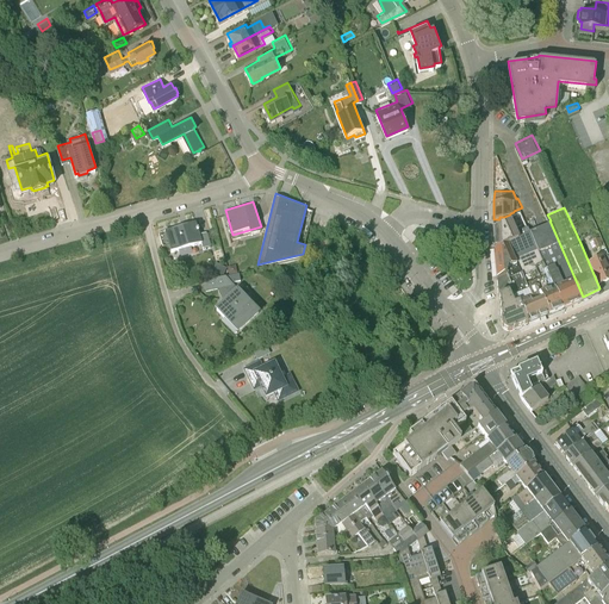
[(532,229),(530,229),(528,223),(522,225),(519,217),(514,219),(511,216),(510,216),(510,215),(504,217),(499,217),(499,219),(493,219),(493,222),(495,246),(510,238),(532,229)]
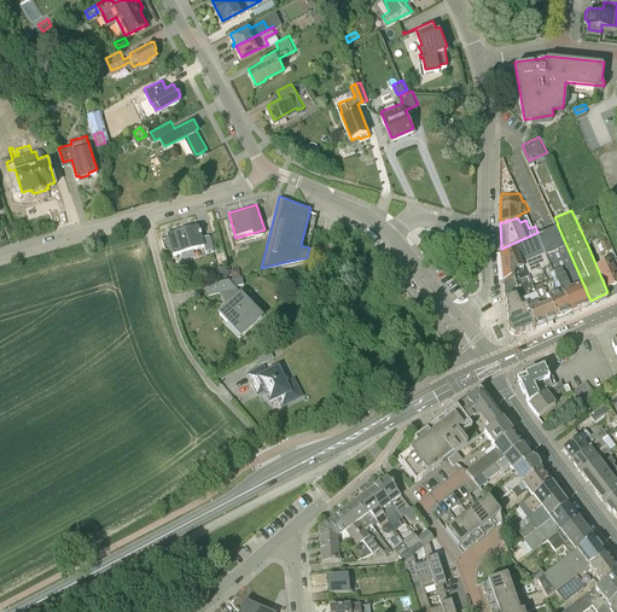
[(201,226),(199,220),(167,229),(173,251),(204,243),(205,248),(214,245),(210,231),(203,232),(202,228),(203,228),(202,226),(201,226)]
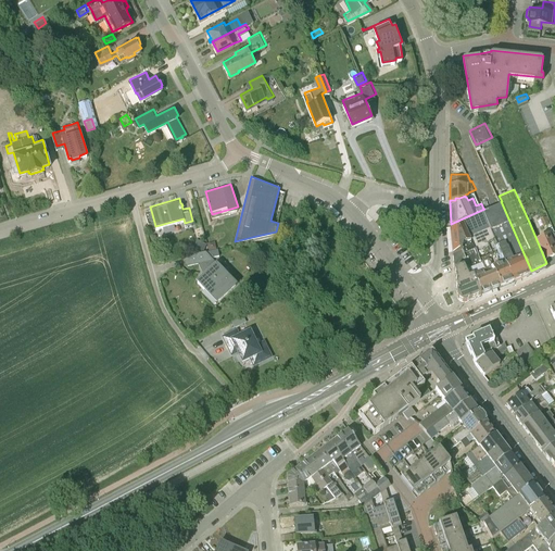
[(514,277),(531,271),(501,201),(483,209),(484,209),(496,237),(514,277)]
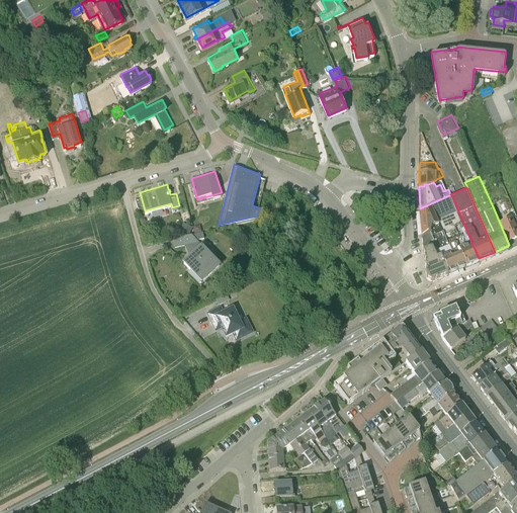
[(455,224),(462,221),(451,194),(433,202),(444,229),(455,224)]
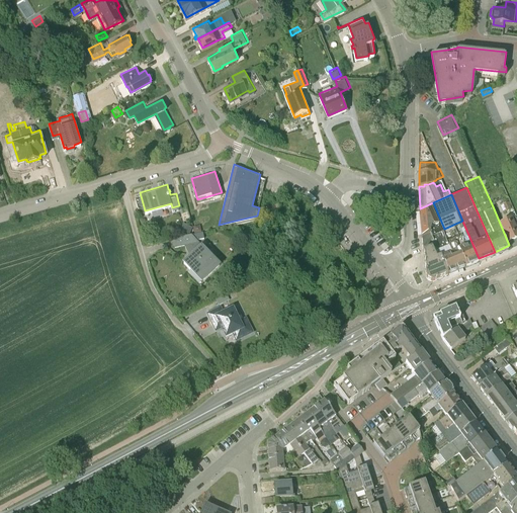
[(504,207),(513,203),(511,197),(501,202),(504,207)]
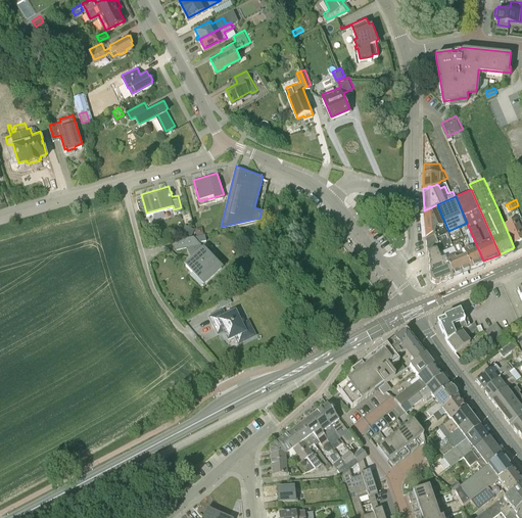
[(437,236),(448,231),(437,204),(424,210),(424,214),(427,235),(435,232),(437,236)]
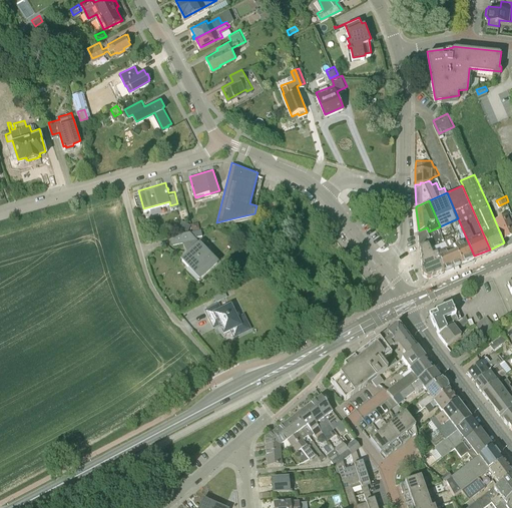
[(504,235),(511,231),(511,220),(510,218),(511,217),(511,211),(509,206),(503,209),(505,213),(496,217),(504,235)]
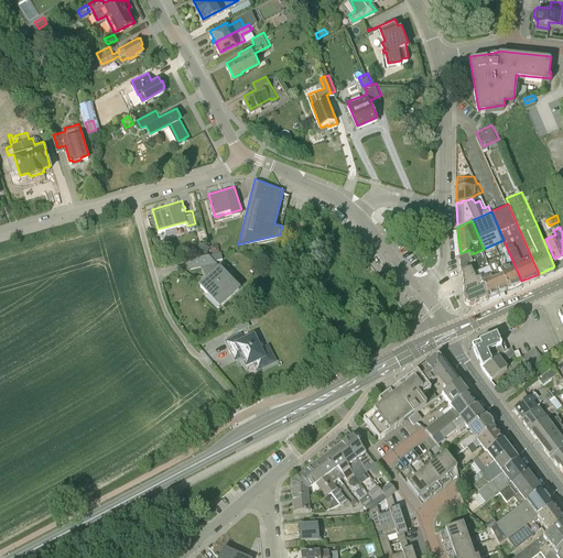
[(521,281),(504,240),(496,243),(500,253),(488,260),(495,276),(502,273),(509,286),(521,281)]
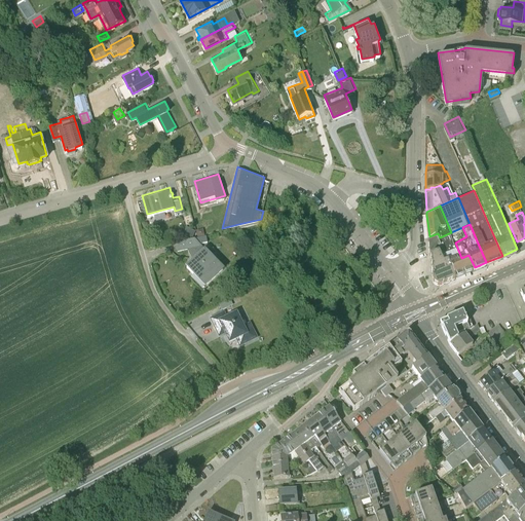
[(205,246),(201,242),(203,239),(209,238),(208,231),(204,232),(198,233),(191,235),(175,239),(178,248),(187,246),(193,257),(186,264),(194,271),(197,268),(209,280),(224,265),(219,259),(221,257),(216,252),(214,254),(205,246)]
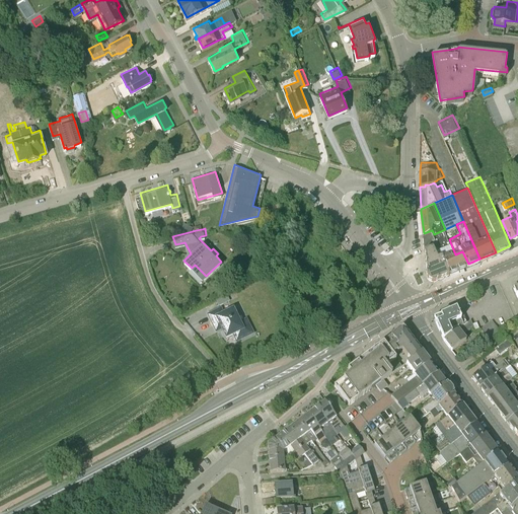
[(444,230),(445,230),(445,229),(434,234),(450,272),(468,264),(462,251),(455,254),(449,239),(448,239),(444,230)]
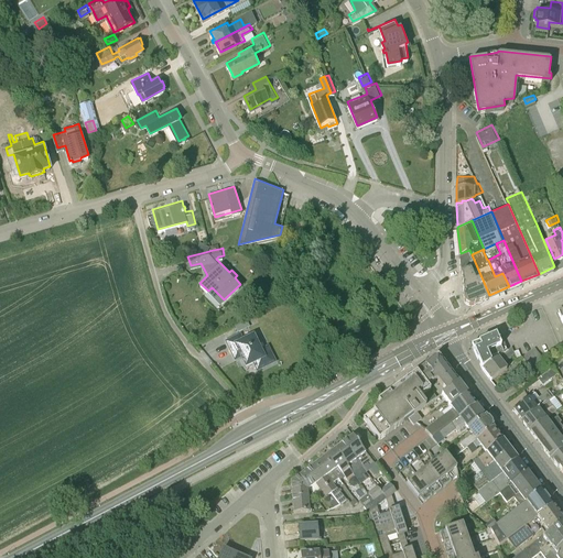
[(489,295),(472,254),(469,250),(461,253),(465,299),(472,303),(473,303),(475,302),(476,302),(476,301),(489,295)]
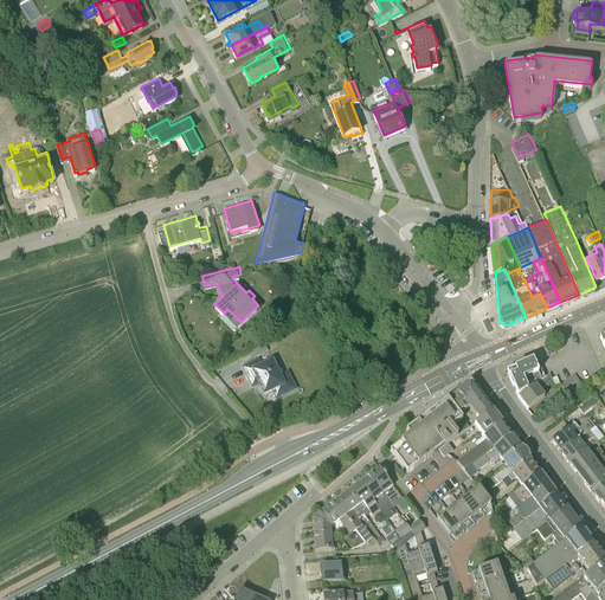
[(257,353),(270,347),(266,340),(253,346),(257,353)]
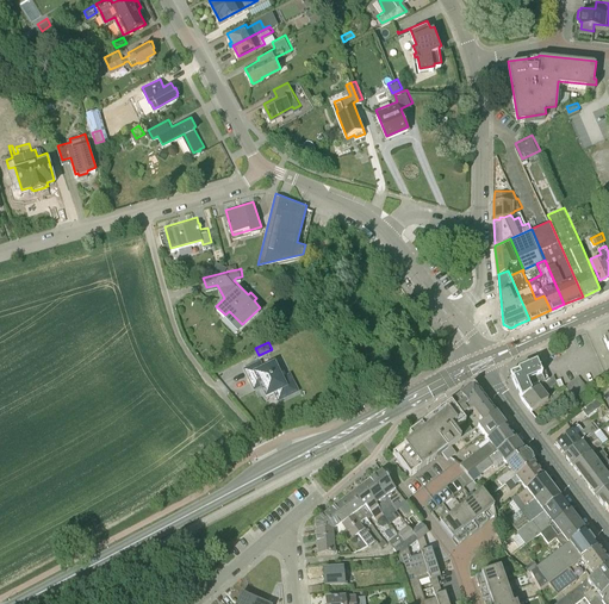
[(539,383),(546,377),(538,357),(511,368),(522,394),(522,396),(539,383)]
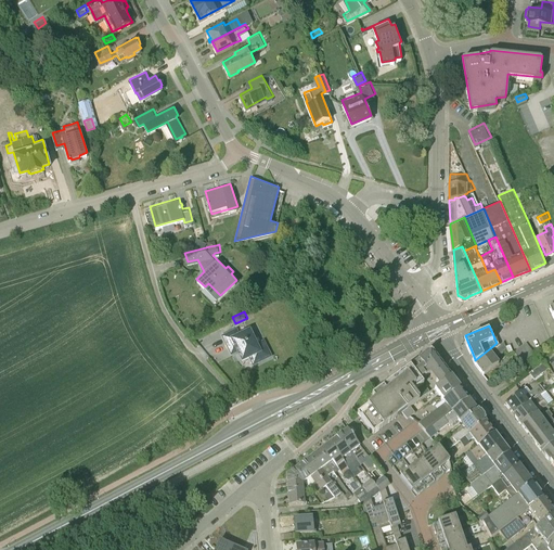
[(240,332),(236,327),(223,332),(230,345),(235,342),(243,357),(250,353),(254,360),(271,352),(267,344),(260,347),(249,327),(240,332)]
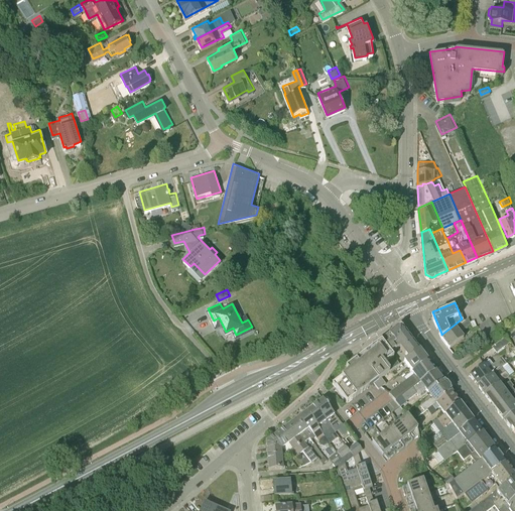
[(456,324),(441,335),(449,345),(464,334),(459,327),(462,328),(472,321),(469,313),(462,320),(462,318),(456,324)]
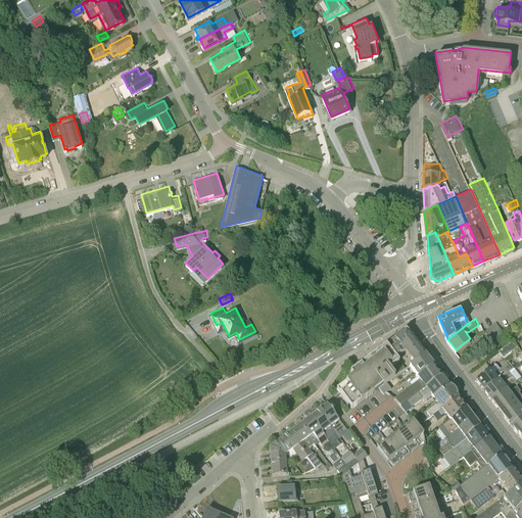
[(491,337),(504,328),(496,319),(485,328),(491,337)]
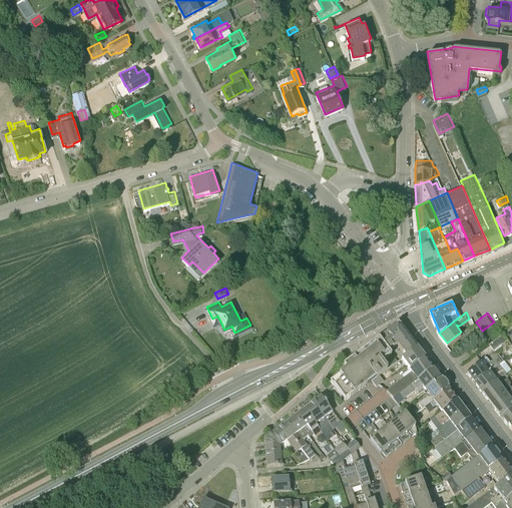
[(303,330),(309,327),(306,321),(300,324),(303,330)]
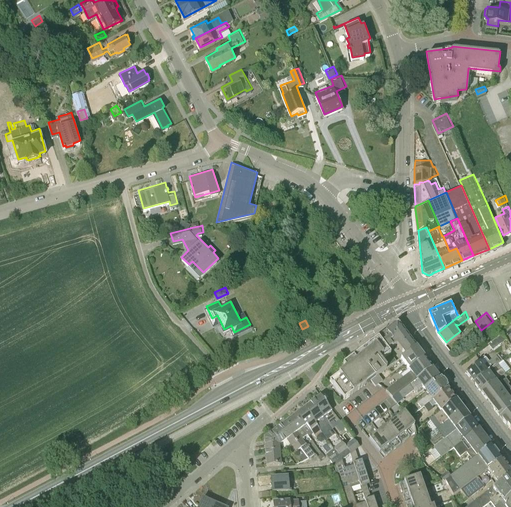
[(406,351),(417,343),(400,320),(394,320),(387,326),(392,333),(397,340),(406,351)]
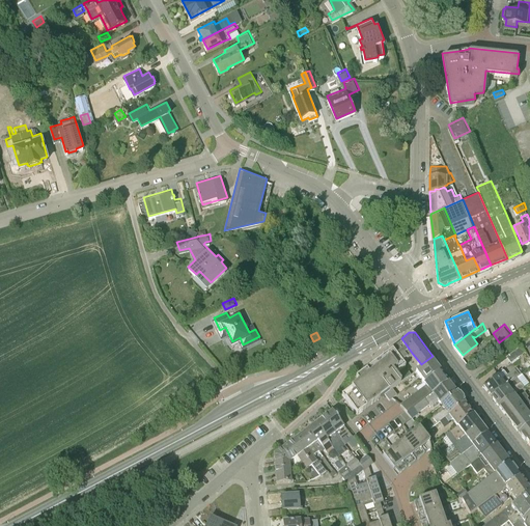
[(407,345),(401,338),(366,366),(369,370),(352,384),(355,388),(345,395),(358,411),(361,408),(385,390),(393,384),(401,378),(396,370),(406,363),(403,359),(409,356),(402,349),(407,345)]
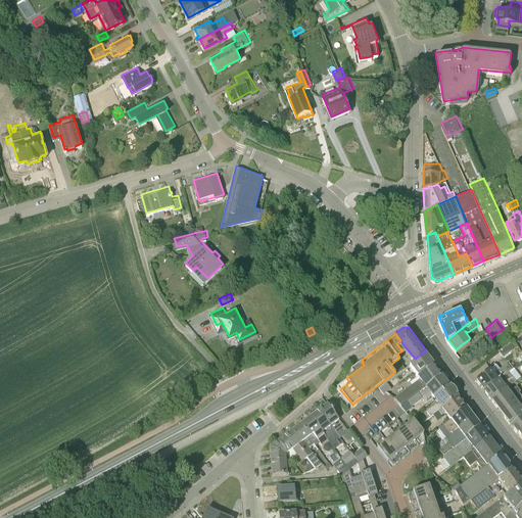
[(513,337),(508,341),(512,346),(517,342),(513,337)]
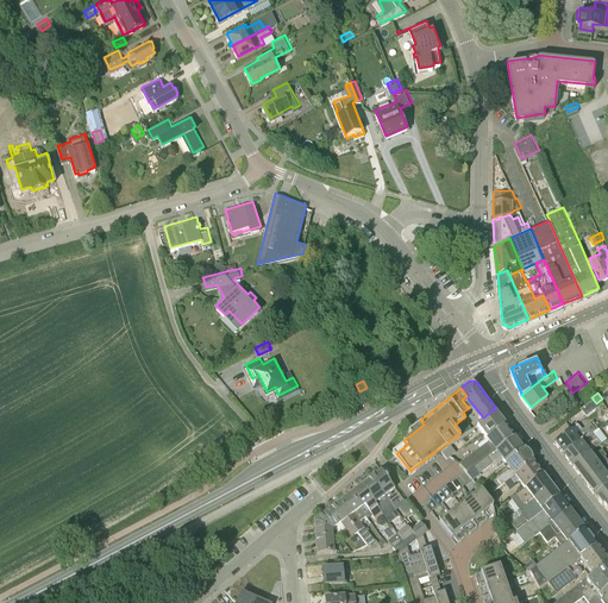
[(487,434),(506,420),(496,408),(483,418),(477,421),(487,434)]
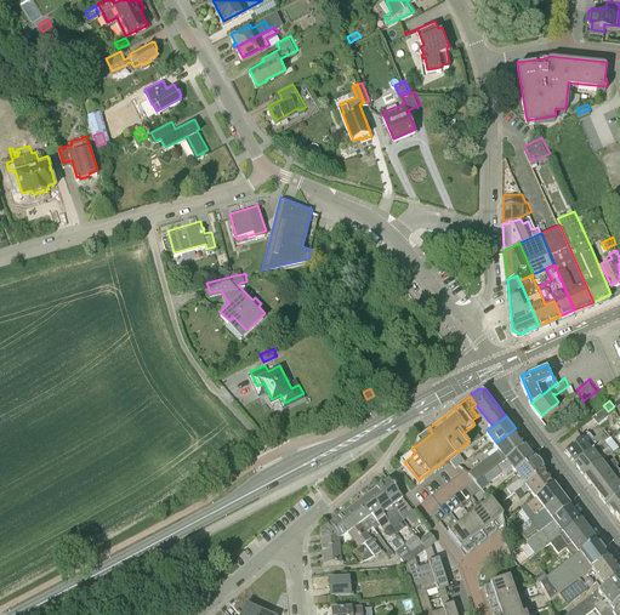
[(575,460),(593,445),(610,433),(604,426),(593,433),(590,428),(566,446),(575,460)]
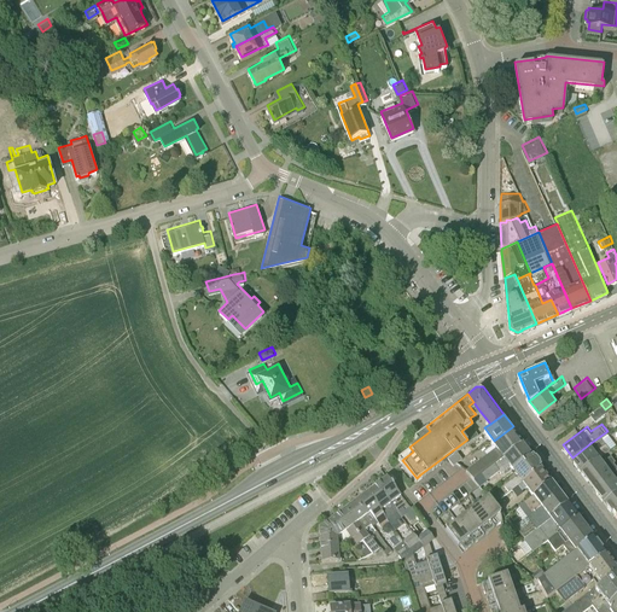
[(477,472),(523,439),(513,426),(494,441),(499,447),(490,453),(488,450),(482,455),(479,453),(466,464),(477,472)]
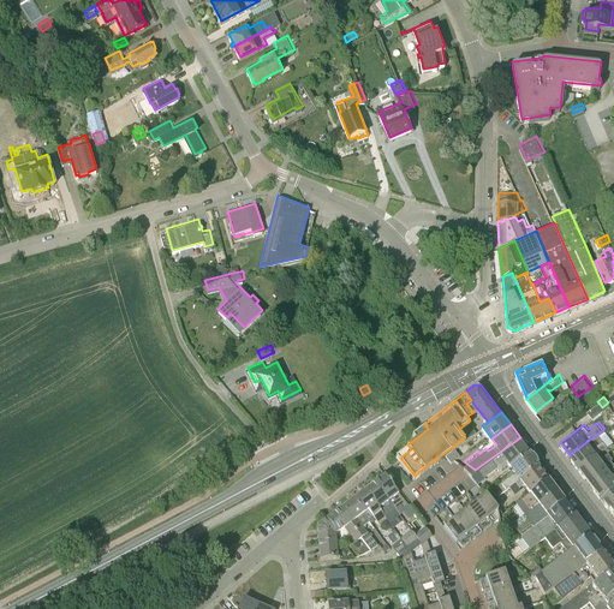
[(511,464),(530,449),(520,437),(475,470),(476,471),(472,473),(477,479),(498,464),(500,466),(507,460),(511,464)]
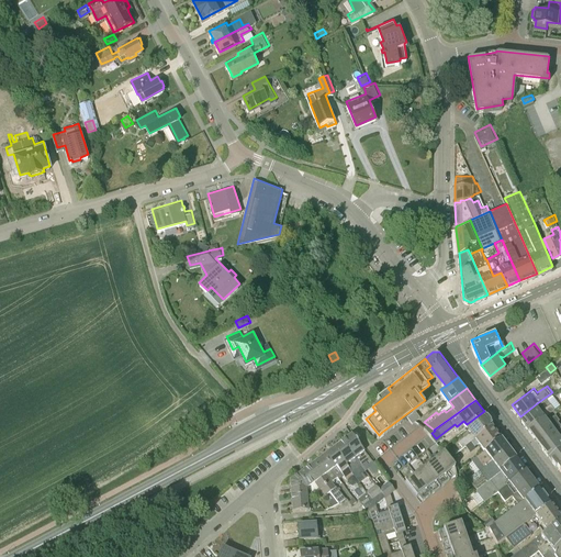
[(528,426),(545,413),(550,409),(554,405),(551,400),(541,408),(537,403),(520,416),(528,426)]
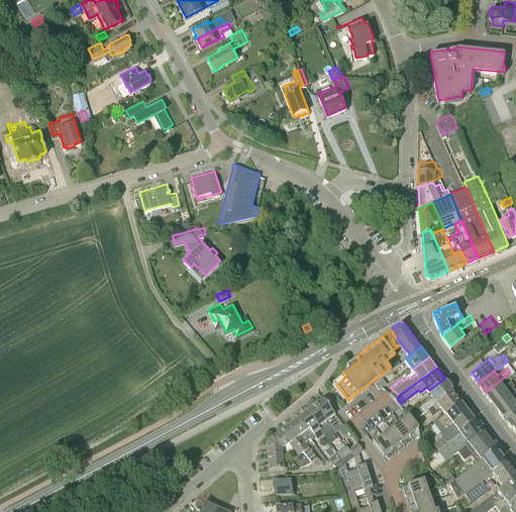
[(380,386),(387,380),(383,374),(375,380),(380,386)]
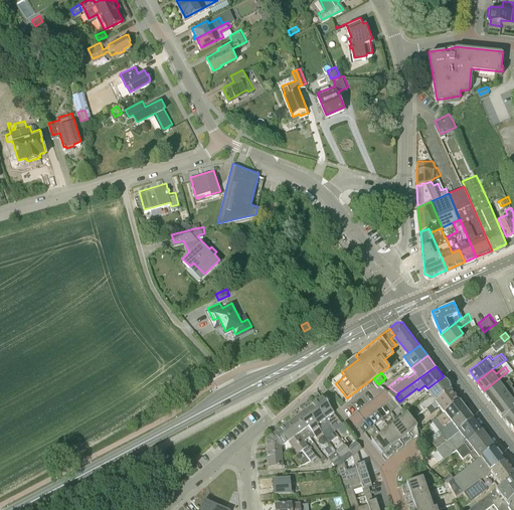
[(417,411),(433,400),(452,386),(444,376),(427,388),(431,393),(414,406),(417,411)]
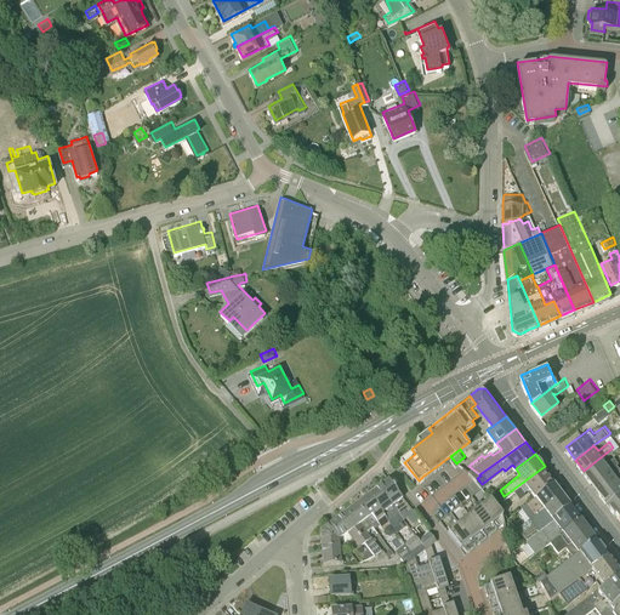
[(595,484),(619,466),(619,463),(618,461),(619,460),(614,454),(606,461),(602,456),(584,471),(595,484)]
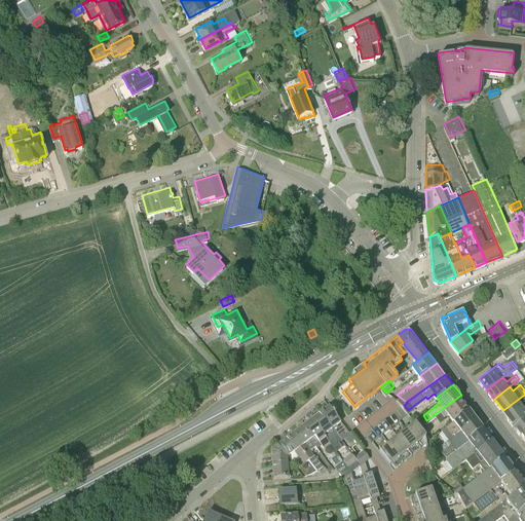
[(453,418),(470,406),(461,395),(442,409),(446,414),(449,412),(453,418)]
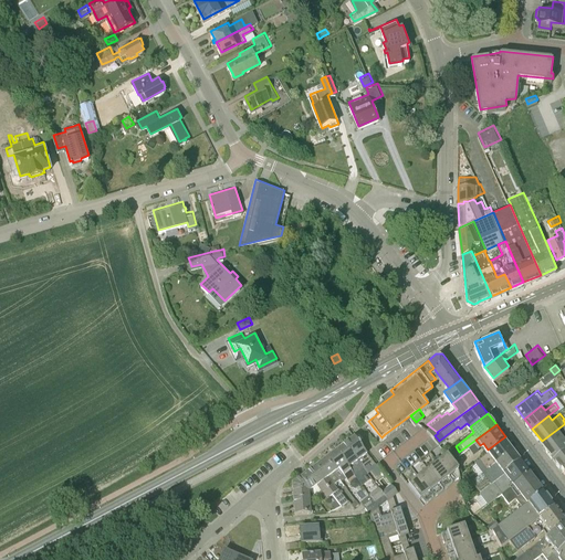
[(553,455),(564,446),(564,424),(542,441),(553,455)]
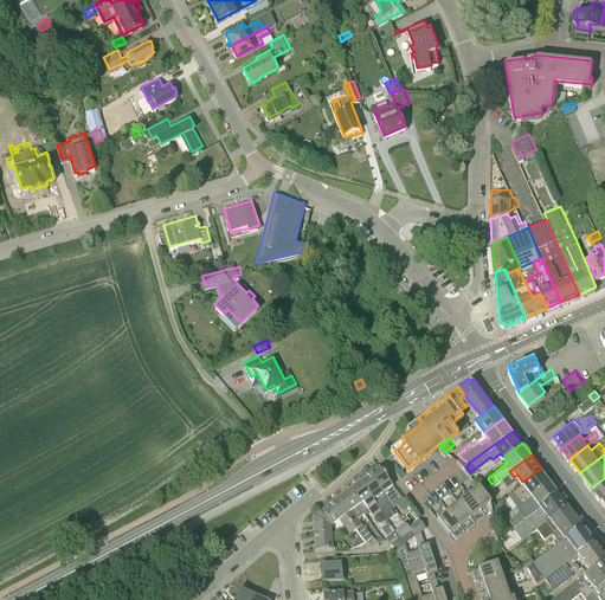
[(388,495),(391,498),(396,495),(397,497),(403,492),(380,463),(369,471),(383,488),(388,495)]
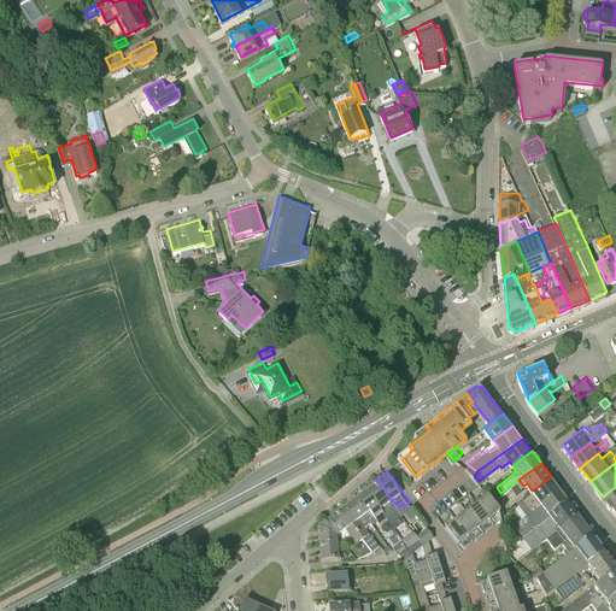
[(522,516),(559,487),(551,476),(532,491),(518,501),(520,503),(516,505),(520,510),(518,510),(522,516)]
